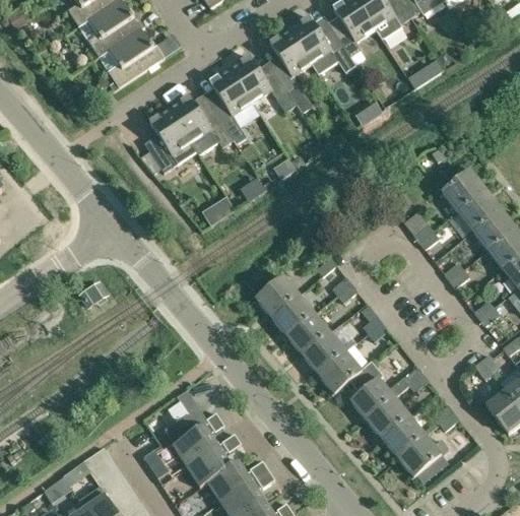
[(76,0),(78,2),(68,9),(79,25),(119,0),(76,0)]
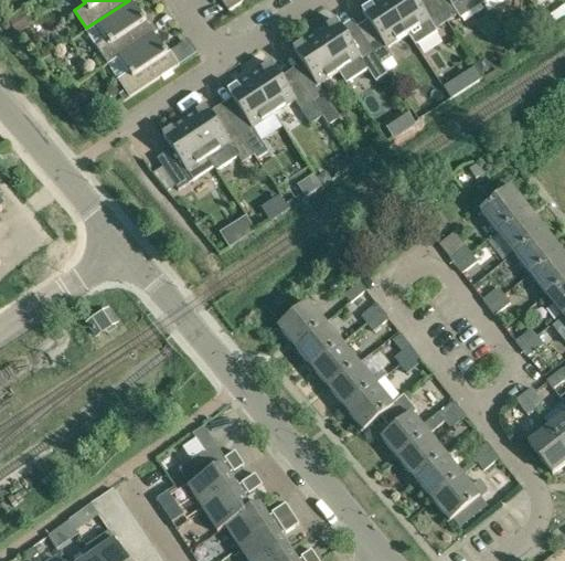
[(146,18),(134,0),(129,0),(86,28),(107,62),(119,54),(118,54),(153,30),(155,31),(157,29),(148,16),(146,18)]
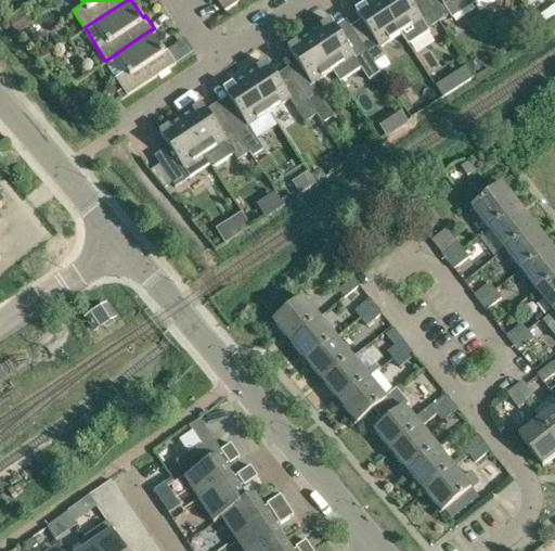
[(401,30),(381,0),(366,0),(356,8),(371,30),(360,38),(375,61),(386,53),(381,43),(400,30),(401,30)]
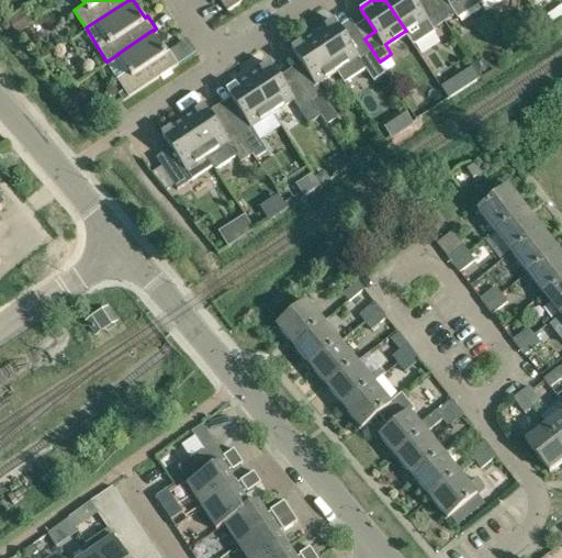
[(385,0),(406,31),(405,31),(413,42),(435,28),(434,25),(445,19),(431,0),(422,0),(418,2),(416,0),(385,0)]
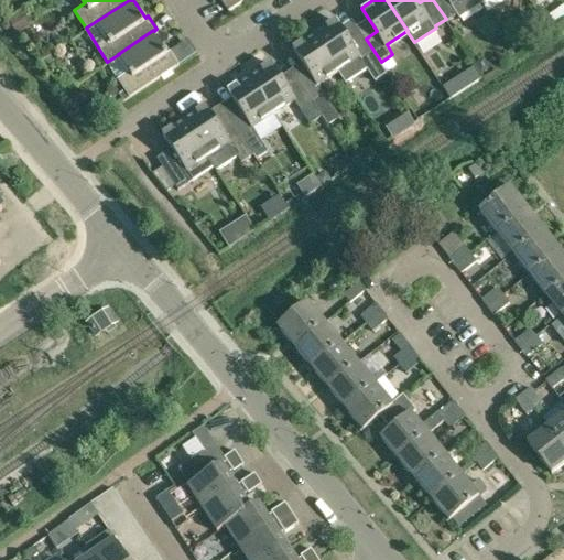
[(481,1),(480,0),(433,0),(446,19),(456,11),(459,15),(481,1)]
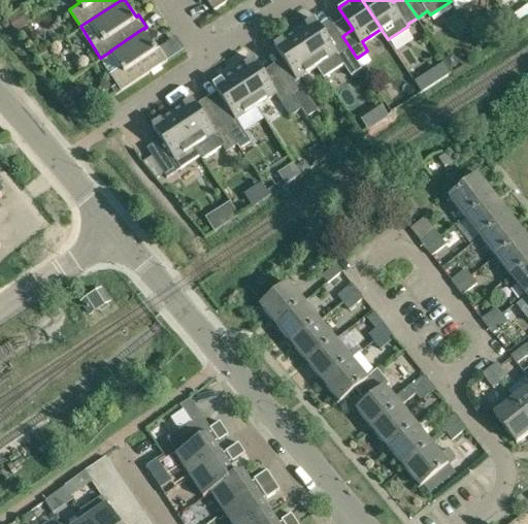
[(23,23),(15,11),(8,17),(15,27),(23,23)]
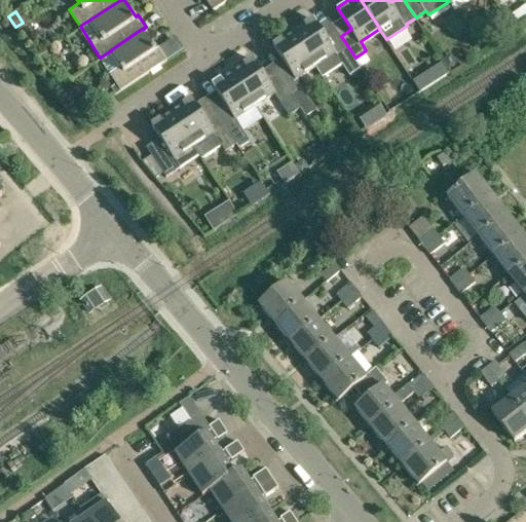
[(313,15),(293,29),(315,64),(335,51),(349,73),(361,66),(355,58),(341,36),(337,31),(328,37),(313,15)]
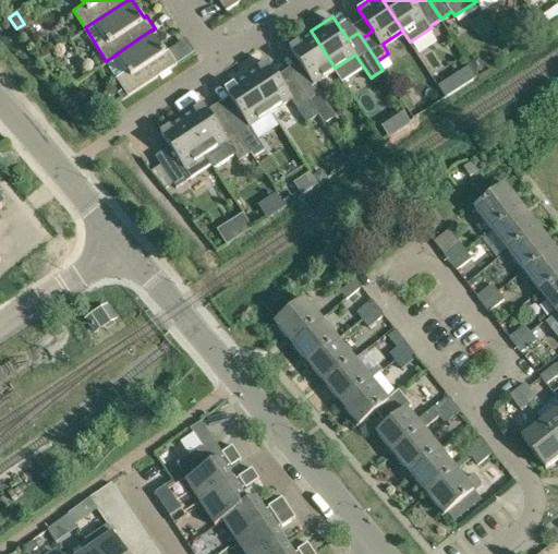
[(117,53),(118,53),(128,69),(116,75),(128,94),(177,61),(168,48),(165,50),(153,31),(152,29),(117,53)]
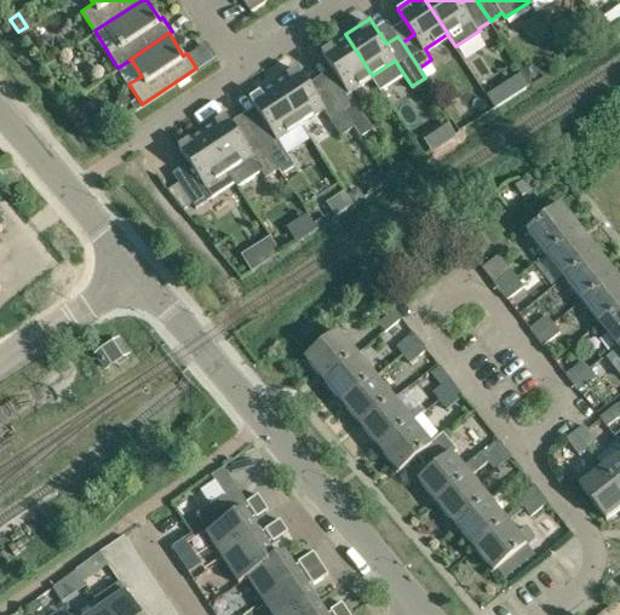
[(372,75),(345,34),(321,50),(338,75),(326,84),(354,125),(360,134),(373,126),(350,90),(372,75)]
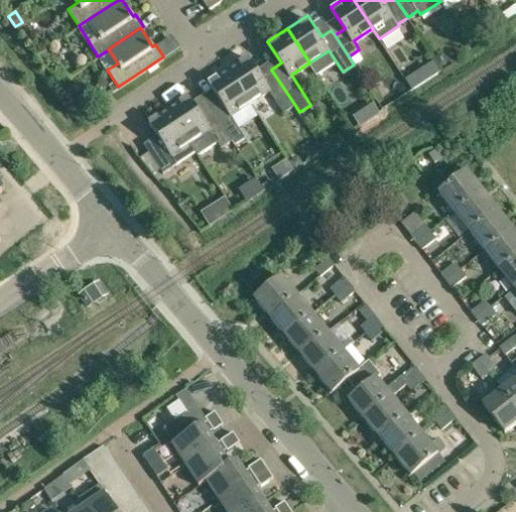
[(294,104),(271,70),(261,76),(247,54),(228,68),(250,102),(269,90),(283,111),(294,104)]
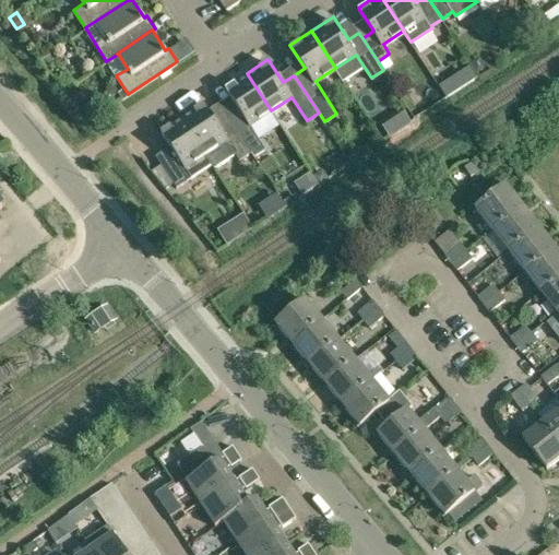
[(271,110),(247,73),(225,87),(240,110),(229,117),(251,151),(253,155),(265,148),(250,124),(271,110)]
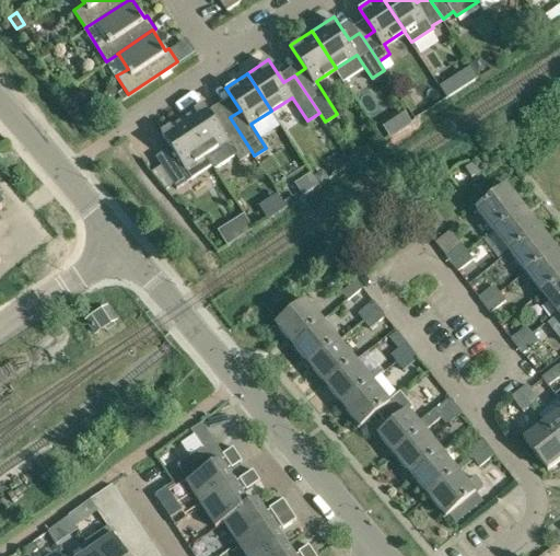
[(252,151),(230,117),(219,125),(203,102),(183,116),(212,162),(213,162),(216,165),(235,152),(240,159),(252,151)]
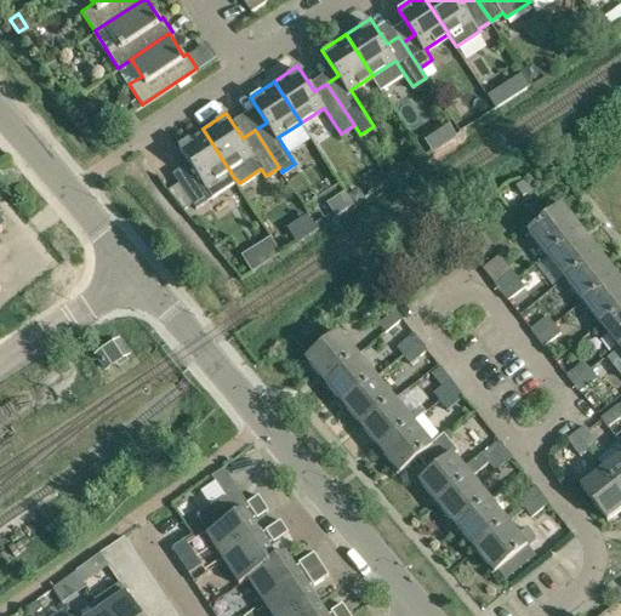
[(235,180),(203,129),(178,144),(195,170),(178,180),(193,201),(195,206),(235,180)]
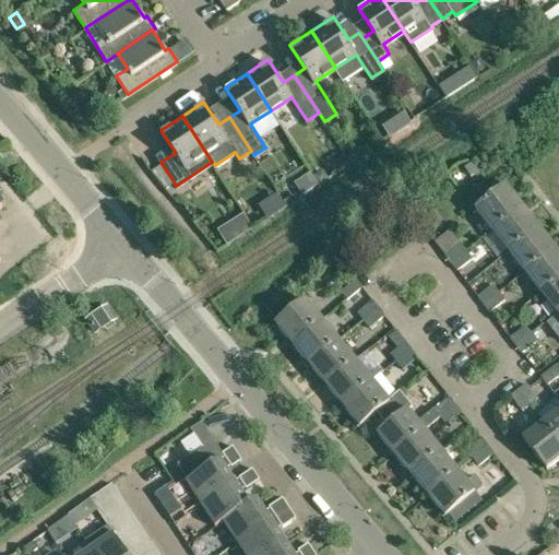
[(161,162),(151,169),(165,186),(174,181),(161,162)]
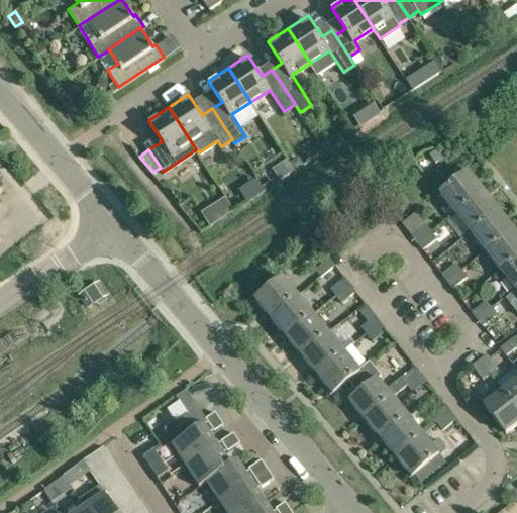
[(455,210),(483,189),(468,169),(439,191),(455,210)]
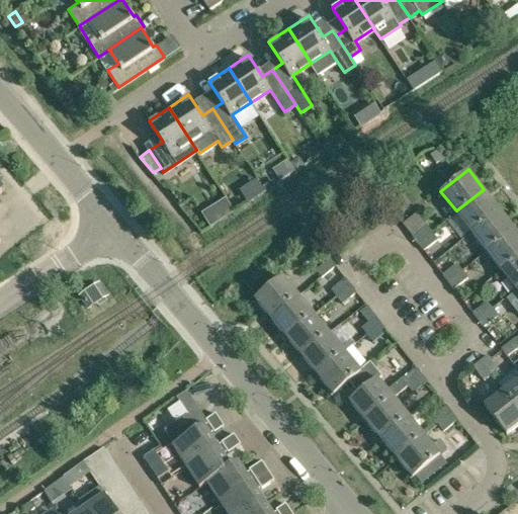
[(484,189),(456,210),(471,230),(499,207),(484,189)]
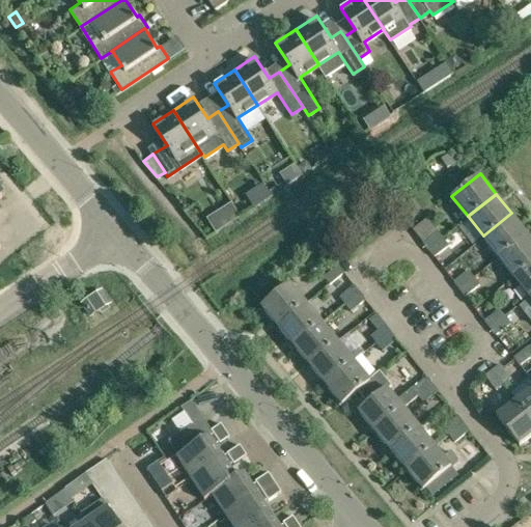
[(527,232),(511,213),(483,236),(498,255),(527,232)]
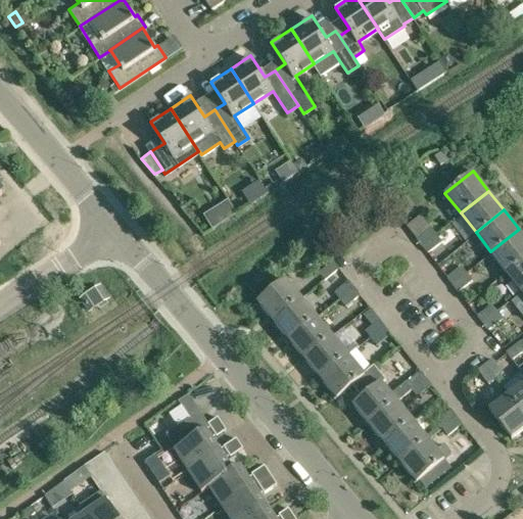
[(421,243),(422,243),(436,232),(422,214),(424,213),(422,210),(407,223),(417,235),(416,236),(421,243)]
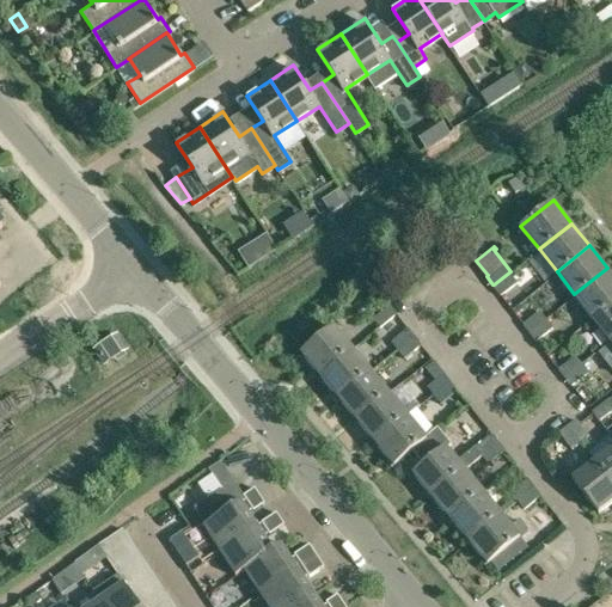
[(611,300),(611,274),(607,268),(574,294),(592,317),(611,300)]
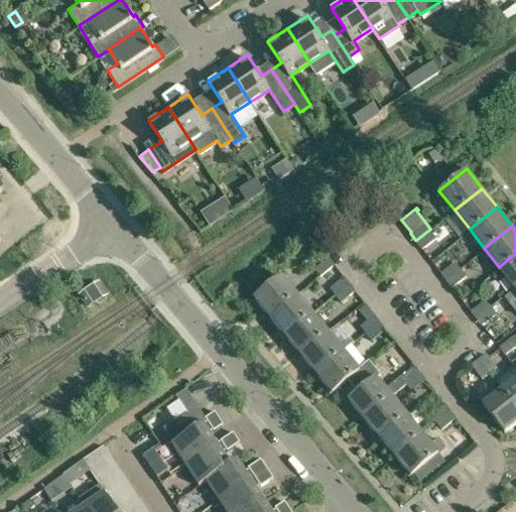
[(436,236),(430,229),(416,240),(421,248),(436,236)]
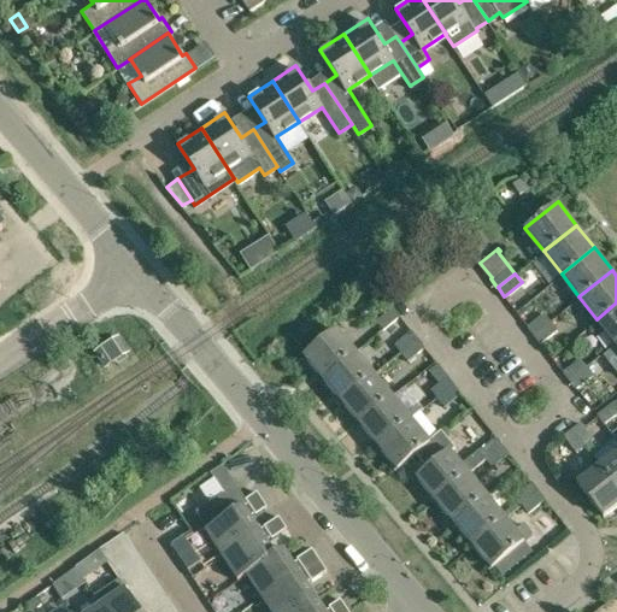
[(616,340),(616,302),(597,319),(615,342),(616,340)]
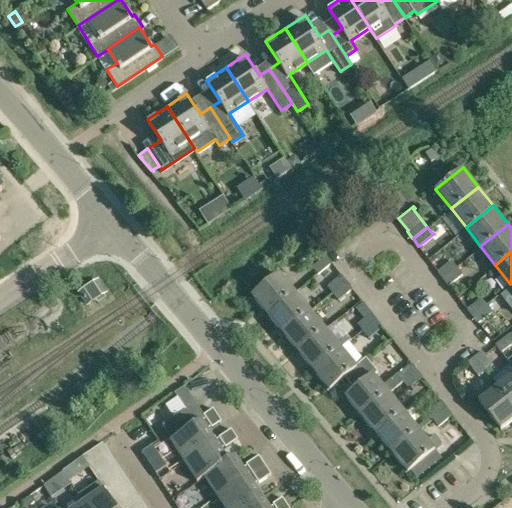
[(332,260),(326,253),(312,264),(318,271),(332,260)]
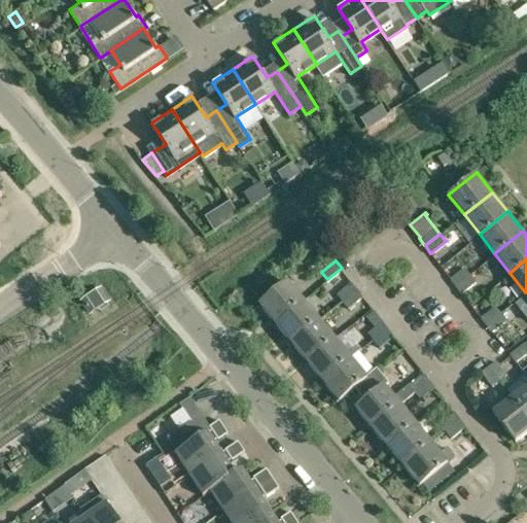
[(455,284),(469,273),(464,266),(450,277),(455,284)]
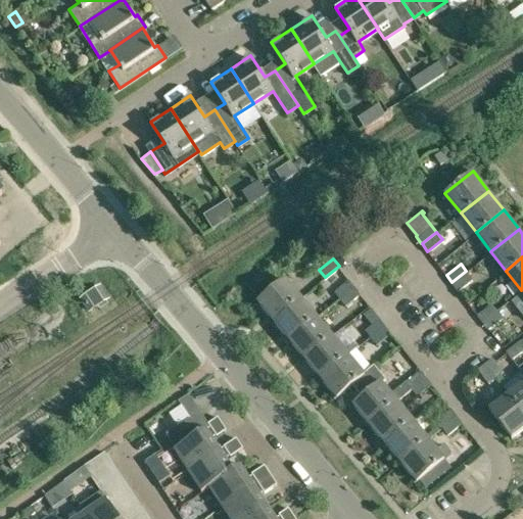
[(472,278),(466,271),(452,282),(458,289),(472,278)]
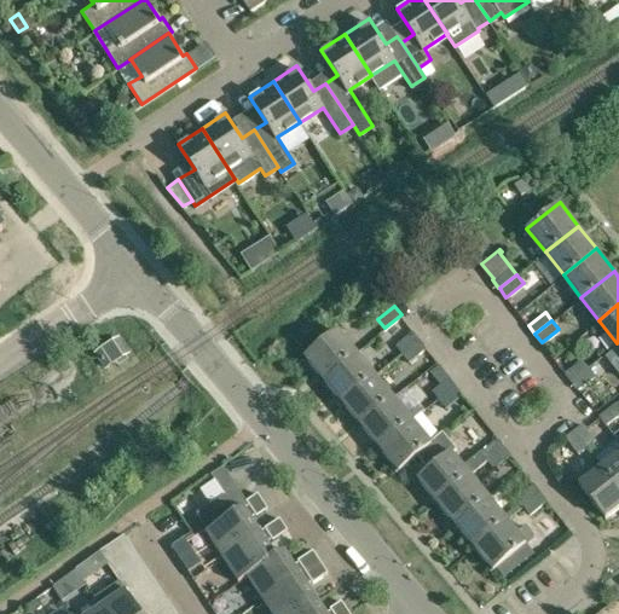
[(324,378),(357,352),(337,329),(305,355),(324,378)]
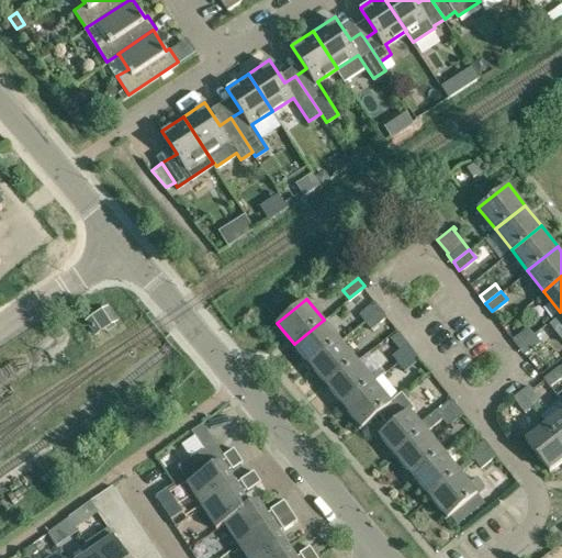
[(381,307),(374,299),(359,311),(366,319),(381,307)]
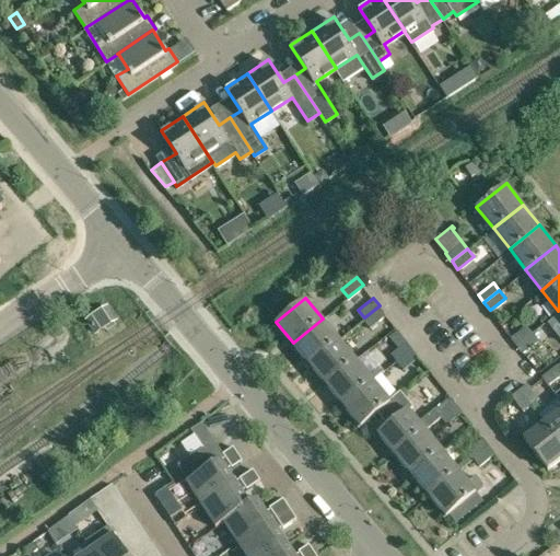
[(115,316),(106,303),(86,316),(95,329),(115,316)]
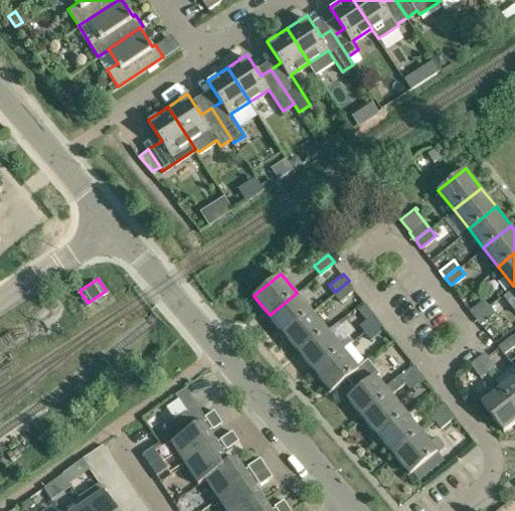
[(349,281),(335,292),(340,299),(354,288),(349,281)]
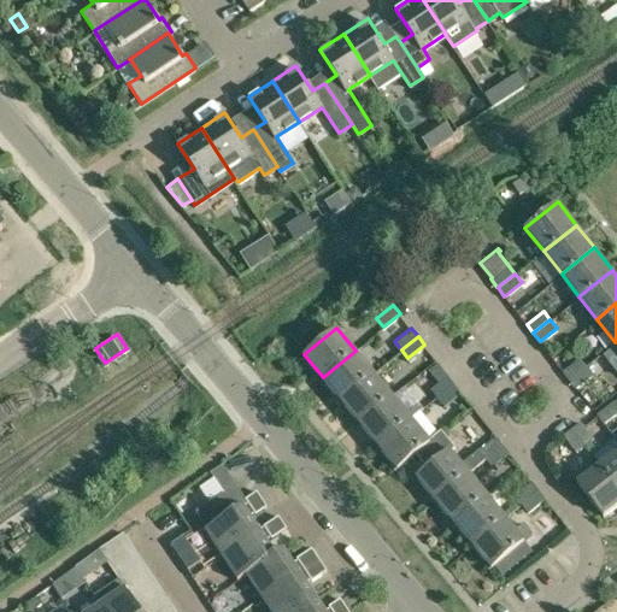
[(356,351),(323,377),(341,400),(374,372),(356,351)]
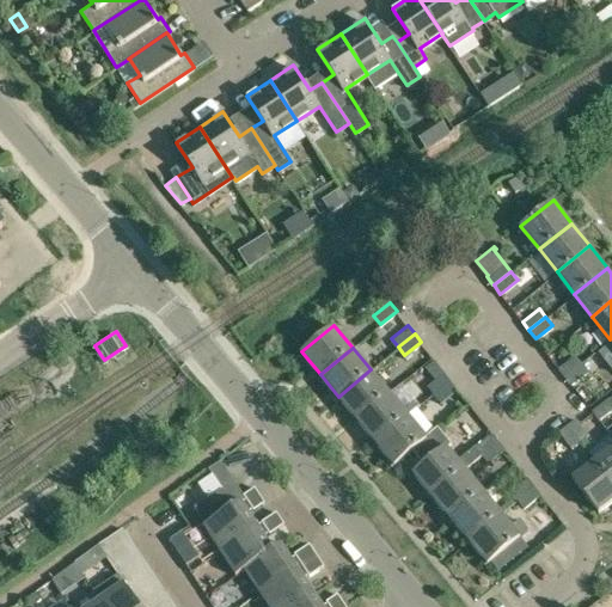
[(564,375),(582,361),(575,353),(557,367),(564,375)]
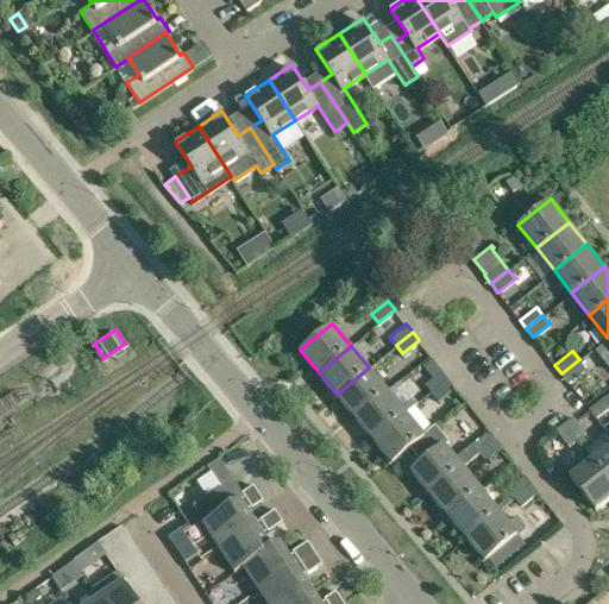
[(579,359),(562,373),(569,382),(585,367),(579,359)]
